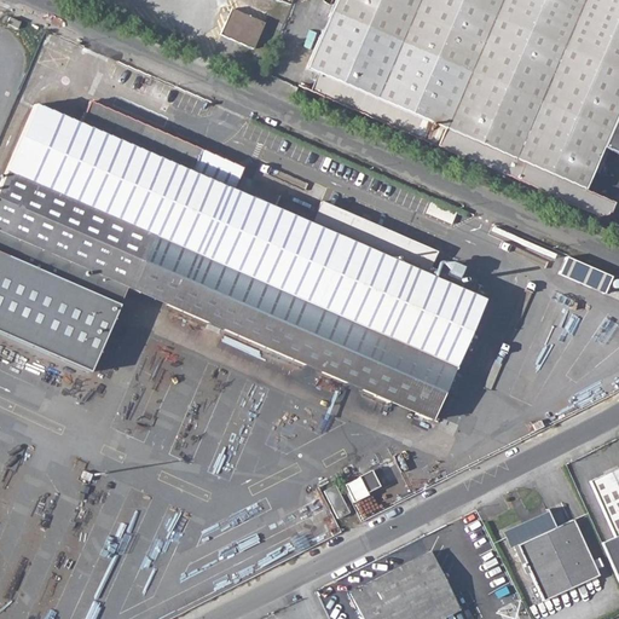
[(618,0),(334,0),(329,13),(306,68),(319,74),(312,91),(391,125),(438,145),(596,215),(600,217),(600,213),(603,214),(605,213),(606,212),(608,212),(613,201),(611,200),(583,187),(618,105),(618,0)]
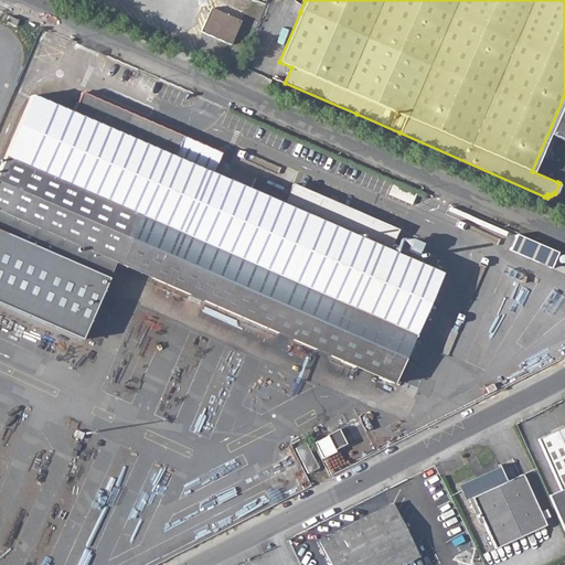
[(212,9),(202,32),(232,45),(242,22),(212,9)]
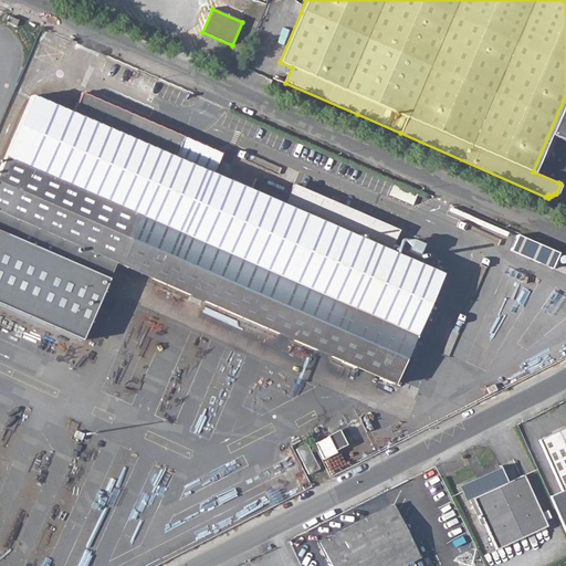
[(30,95),(0,163),(0,231),(107,279),(115,262),(394,381),(440,273),(389,251),(398,230),(293,184),(289,194),(283,190),(286,184),(271,177),(268,185),(254,178),(249,190),(212,175),(221,153),(81,92),(72,113),(30,95)]
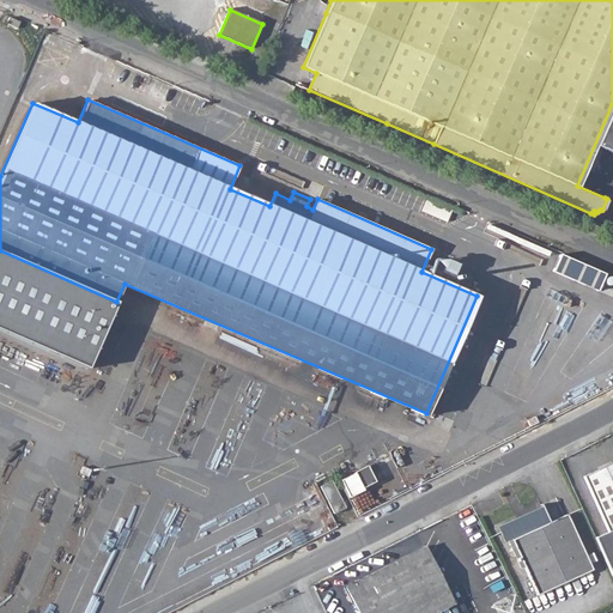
[(116,302),(0,250),(0,331),(91,370),(121,303),(116,302)]
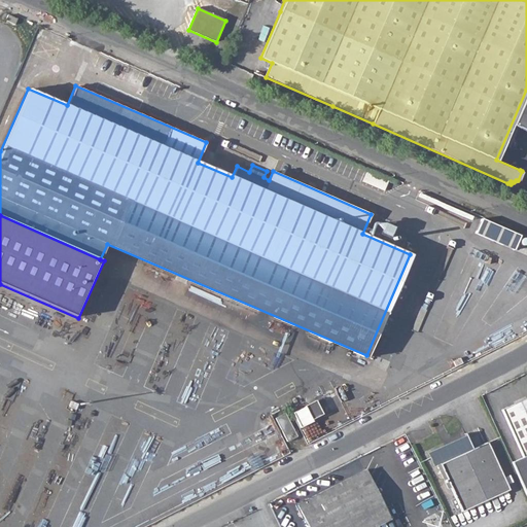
[(483,219),(477,234),(516,251),(523,236),(483,219)]
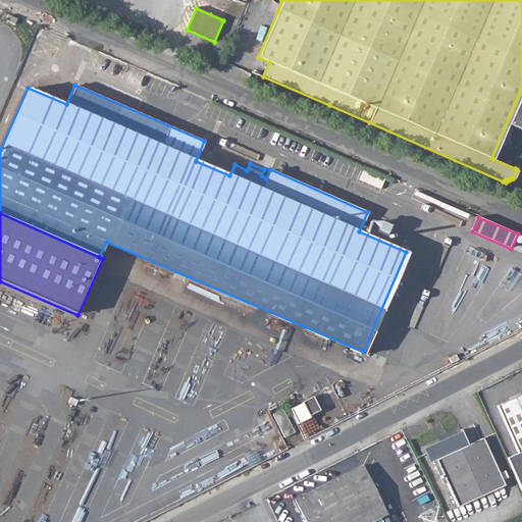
[(521,394),(497,406),(508,428),(518,452),(506,458),(521,493),(521,394)]
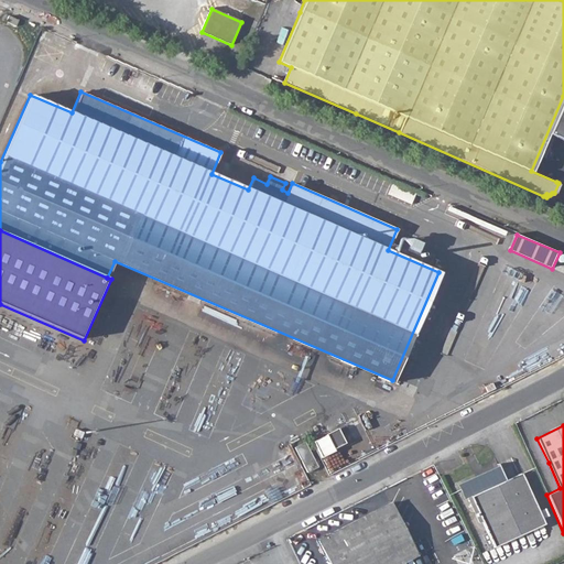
[(343,437),(337,429),(327,434),(334,447),(344,442),(343,437)]
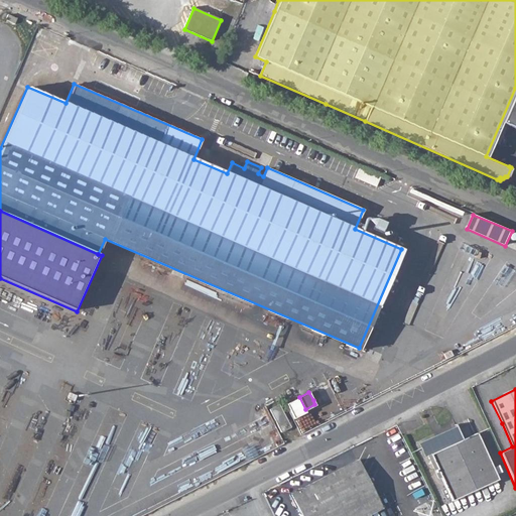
[(279,403),(270,408),(275,419),(285,414),(279,403)]
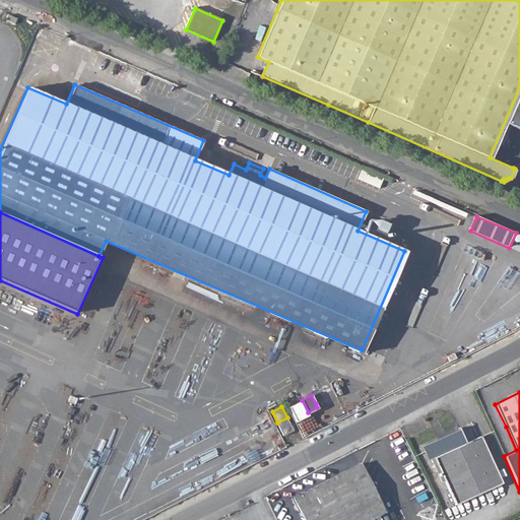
[(287,417),(277,423),(282,431),(291,427),(287,417)]
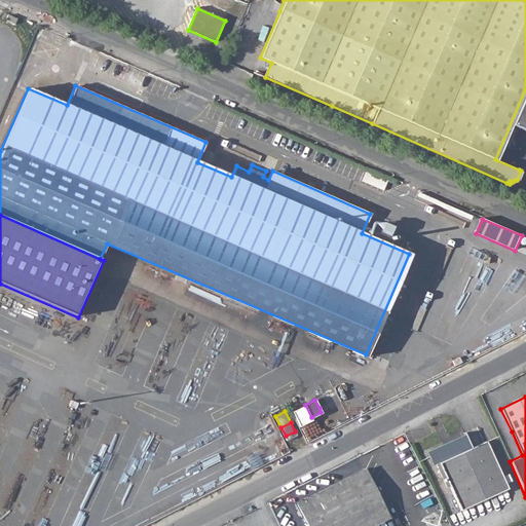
[(447,445),(427,454),(433,464),(435,463),(442,478),(445,477),(446,480),(444,481),(447,487),(449,486),(460,510),(508,488),(486,441),(471,448),(466,438),(465,438),(447,445)]
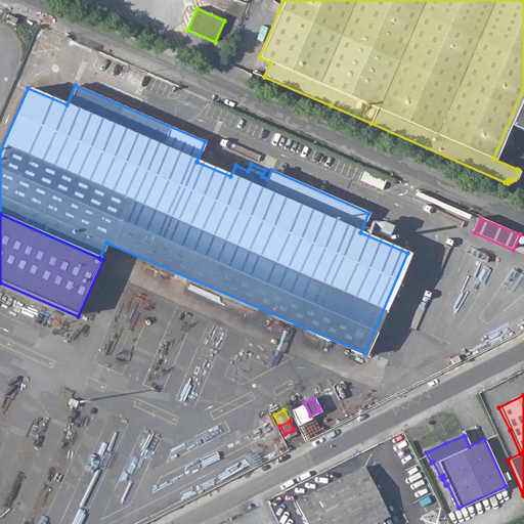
[(305,523),(367,523),(388,514),(377,492),(364,469),(363,467),(296,500),(295,501),(305,523)]
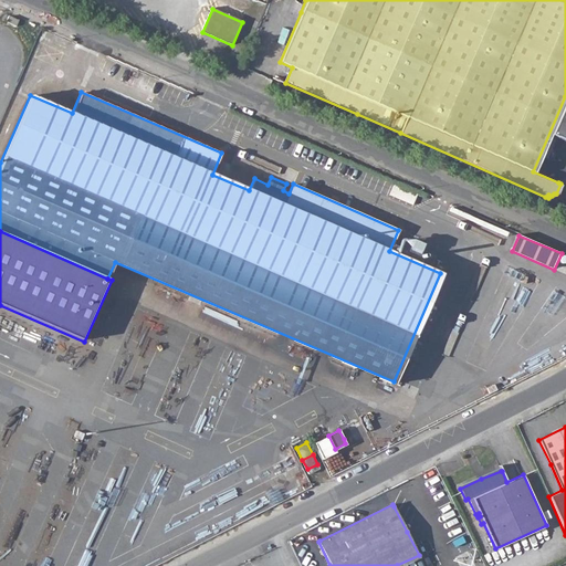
[(482,565),(478,549),(456,556),(458,565),(482,565)]
